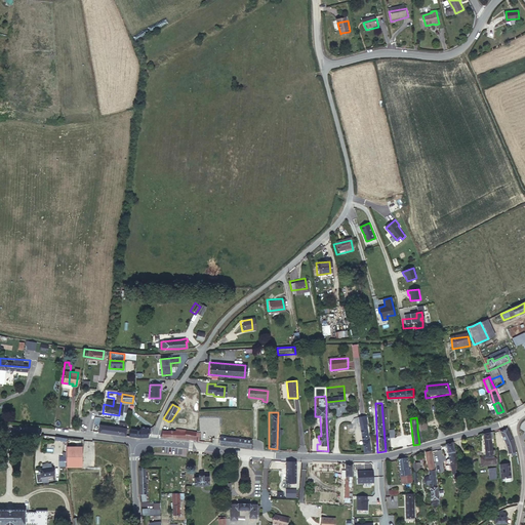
[(425,422),(417,423),(417,431),(426,430),(425,422)]
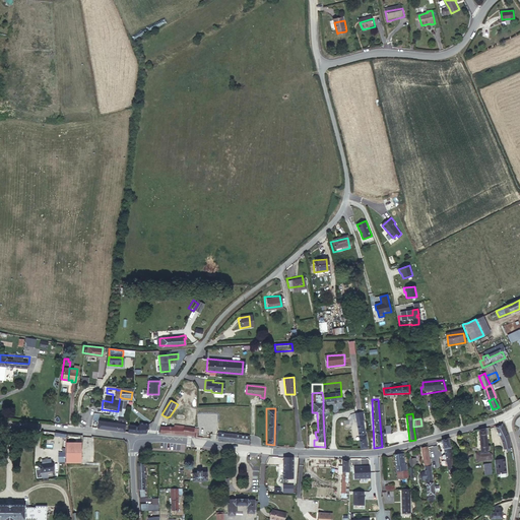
[(96,419),(95,427),(122,430),(122,424),(119,424),(119,421),(96,419)]
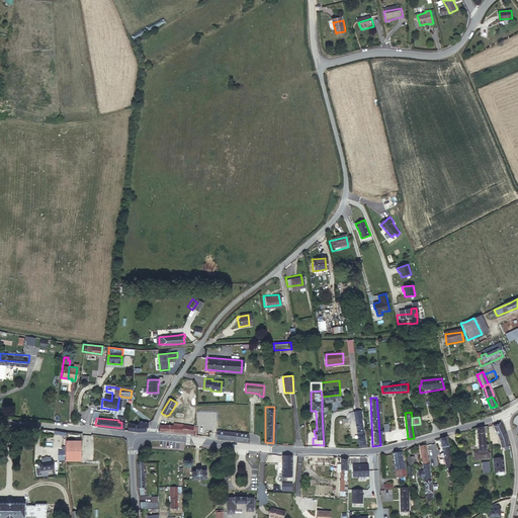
[(125,428),(141,429),(145,419),(134,419),(134,423),(125,422),(125,428)]
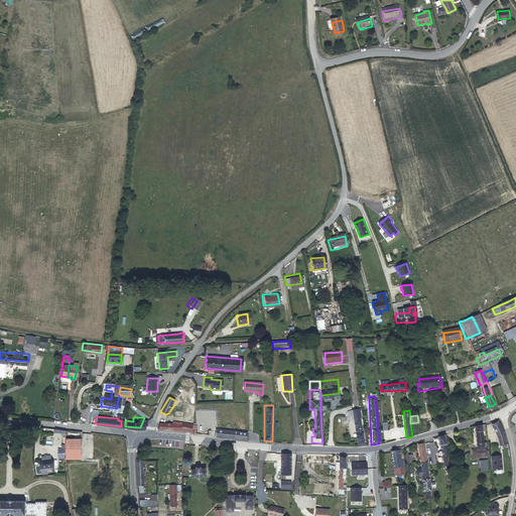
[(504,444),(508,444),(500,420),(494,422),(499,435),(502,445),(504,444)]
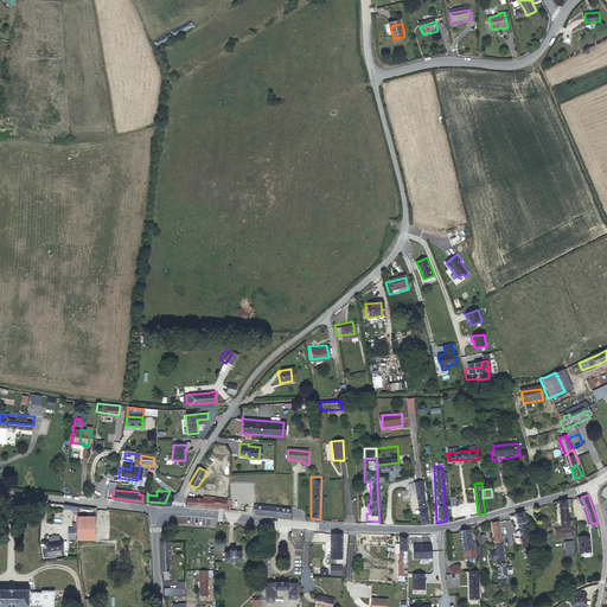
[(184,505),(211,509),(212,506),(212,498),(185,496),(184,505)]
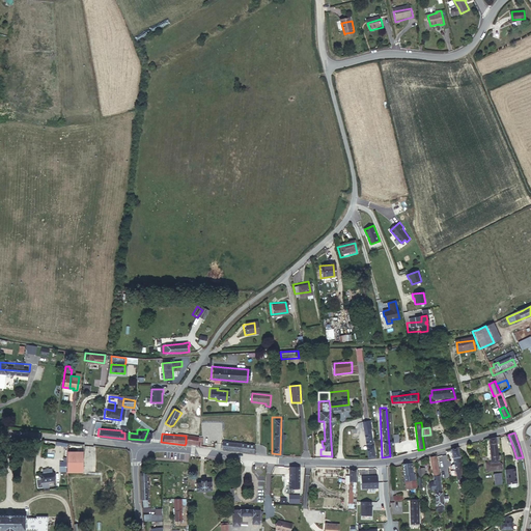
[(186,443),(199,445),(200,435),(186,434),(186,436),(186,443)]
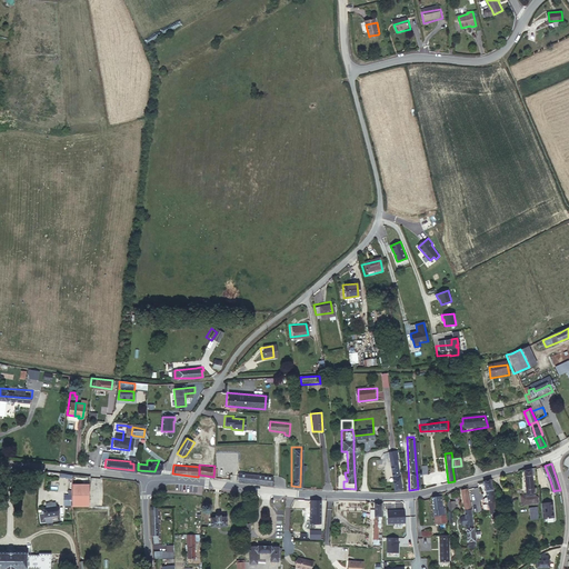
[(537,466),(527,468),(528,488),(535,487),(535,471),(537,471),(537,466)]
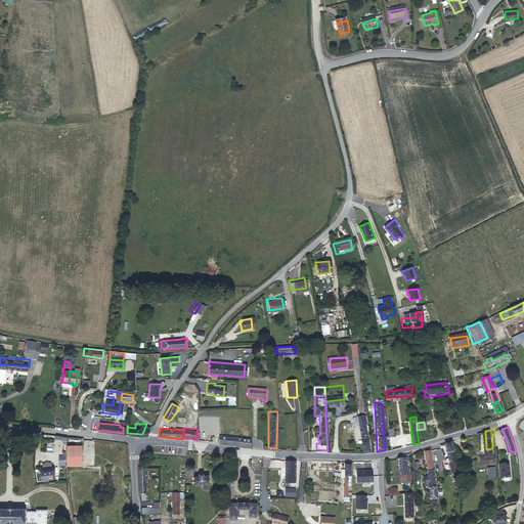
[(217,442),(247,444),(248,437),(218,436),(217,442)]
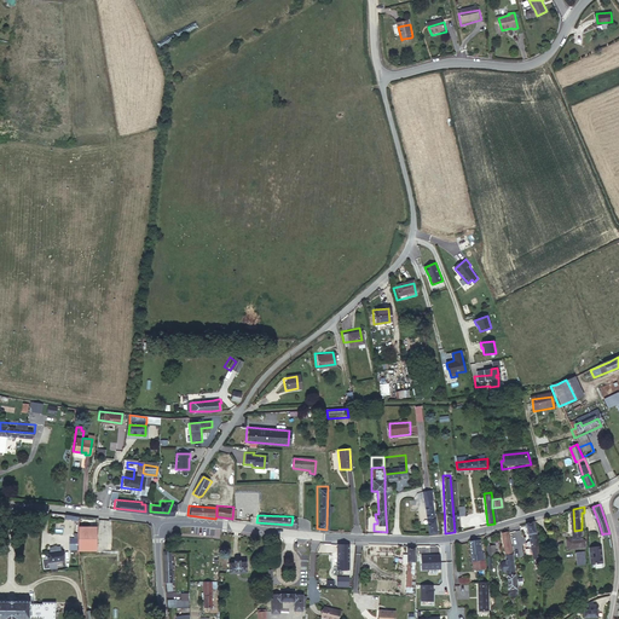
[(542,556),(536,519),(528,521),(531,539),(530,539),(527,542),(528,544),(530,545),(532,545),(534,557),(542,556)]
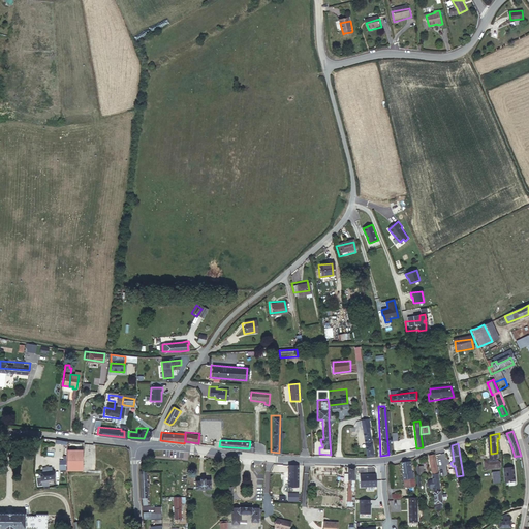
[(83,450),(67,450),(67,456),(67,470),(67,471),(83,471),(83,450)]
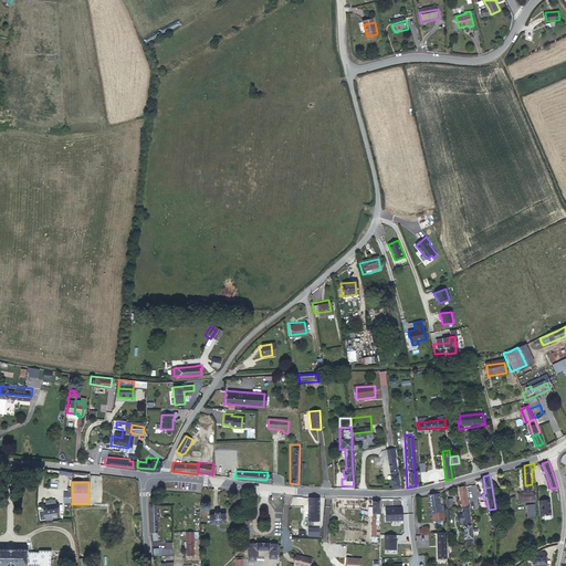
[(464,543),(475,543),(475,533),(473,534),(472,512),(468,484),(461,485),(463,504),(463,512),(464,543)]
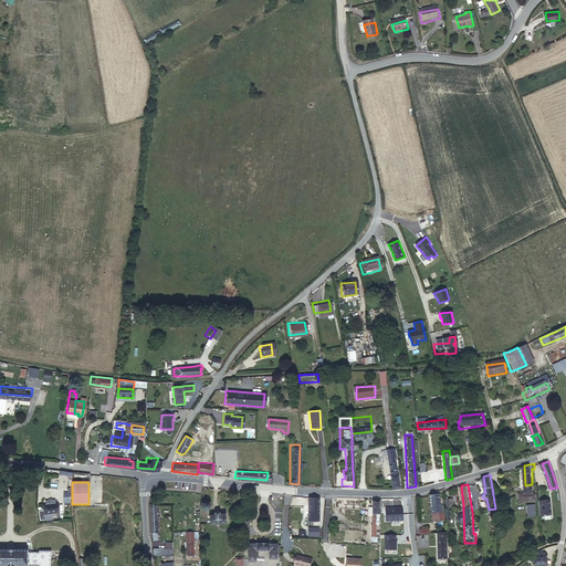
[(439,488),(430,490),(433,517),(444,516),(443,503),(440,503),(439,488)]
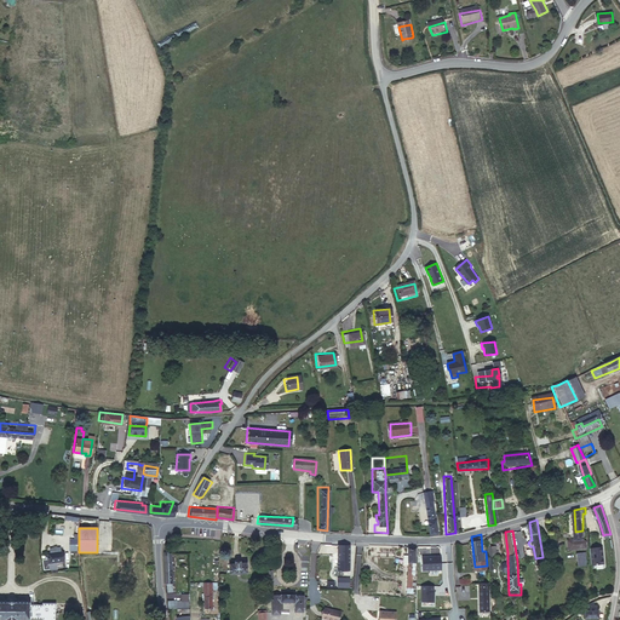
[(417,544),(408,545),(408,551),(408,560),(407,587),(412,587),(414,561),(417,561),(417,544)]
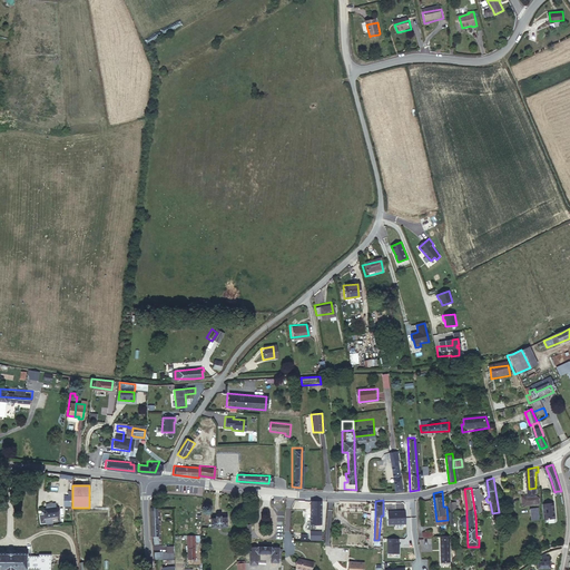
[(322,501),(312,501),(311,524),(322,526),(322,501)]
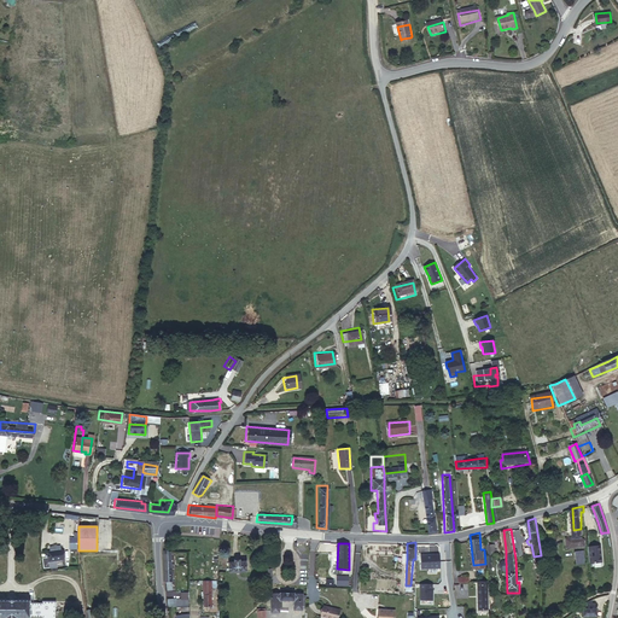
[(51,551),(47,551),(47,561),(62,561),(62,551),(57,551),(57,546),(51,546),(51,551)]
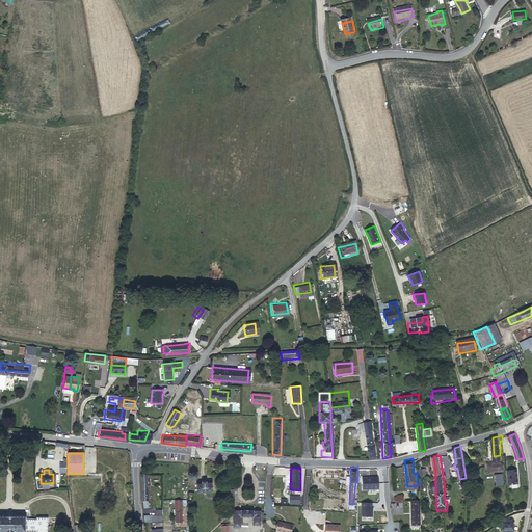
[(519,478),(517,471),(507,472),(508,485),(519,484),(519,480),(517,480),(517,479),(519,478)]
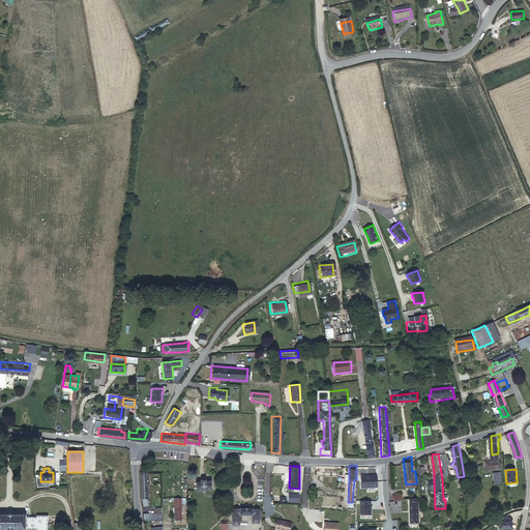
[(493,473),(494,484),(502,483),(501,472),(493,473)]
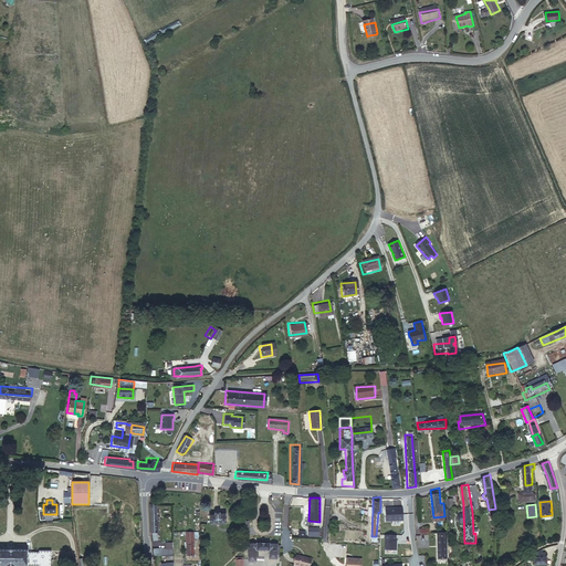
[(157,532),(156,505),(147,505),(148,533),(150,533),(156,532),(157,532)]
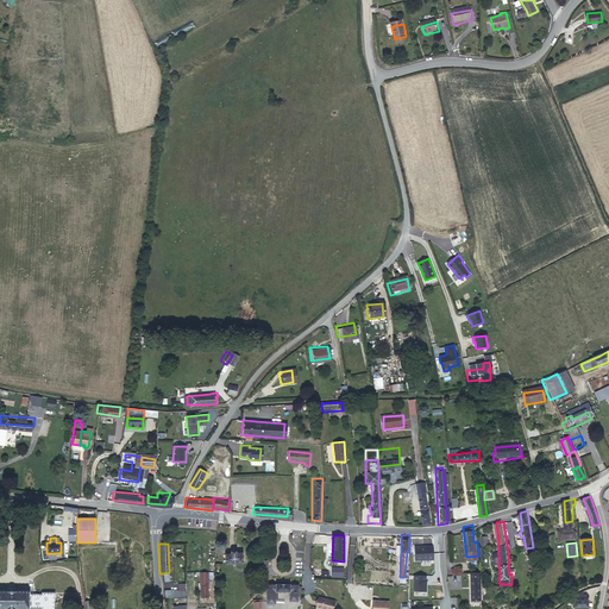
[(433,546),(414,547),(415,562),(434,560),(433,546)]
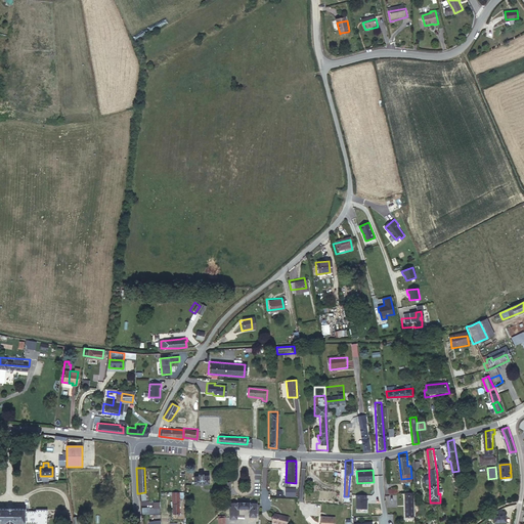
[(200,477),(197,478),(198,486),(211,485),(210,476),(206,477),(206,474),(200,474),(200,477)]
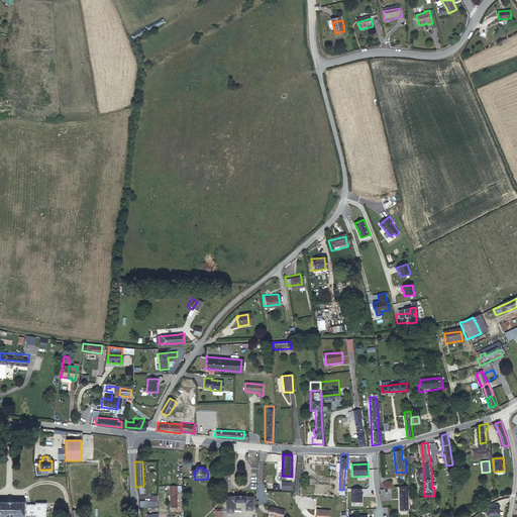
[(363,490),(351,490),(351,503),(362,504),(363,490)]
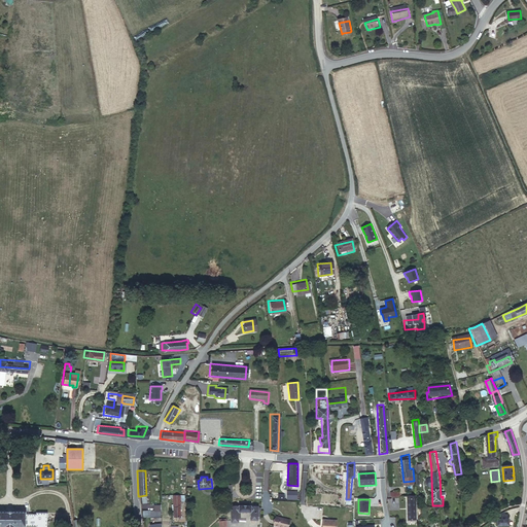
[(259,506),(232,506),(232,519),(235,519),(235,522),(242,522),(242,515),(253,515),(253,520),(259,519),(260,516),(262,516),(262,513),(259,513),(259,506)]
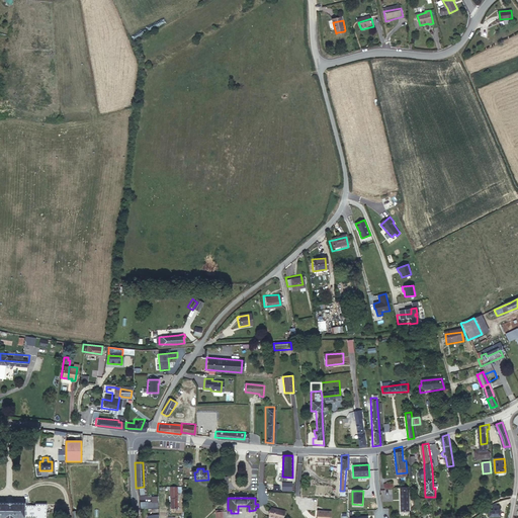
[(0,500),(0,515),(24,516),(24,514),(24,503),(24,501),(0,500)]
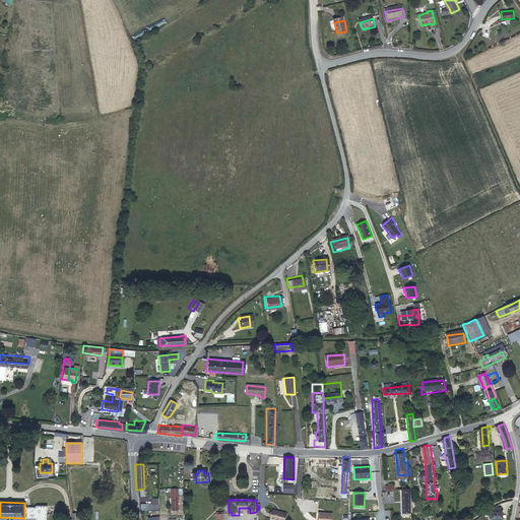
[(35,505),(24,505),(24,516),(35,517),(35,519),(40,519),(40,509),(47,509),(47,503),(35,503),(35,505)]
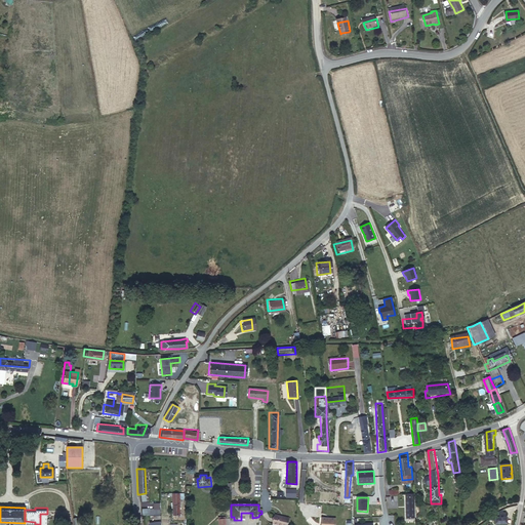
[(503,511),(498,512),(498,522),(510,522),(510,514),(503,514),(503,511)]
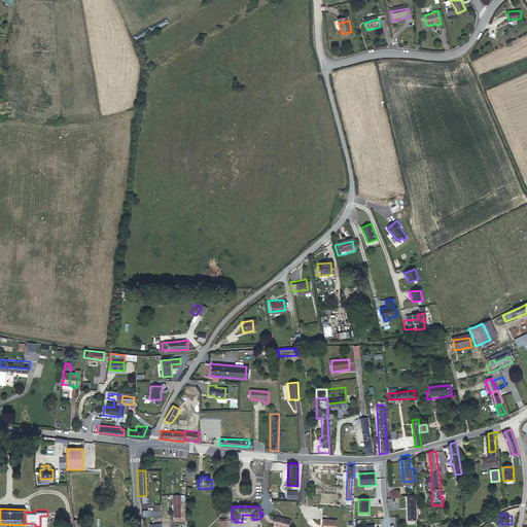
[(286,526),(288,521),(275,518),(273,526),(276,526),(286,526)]
